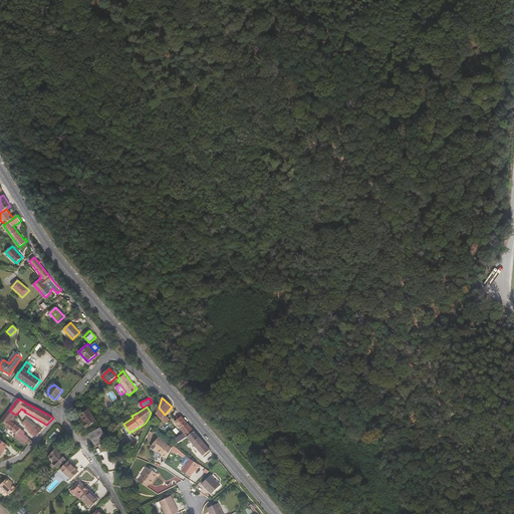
[(161,419),(165,415),(159,408),(157,414),(161,419)]
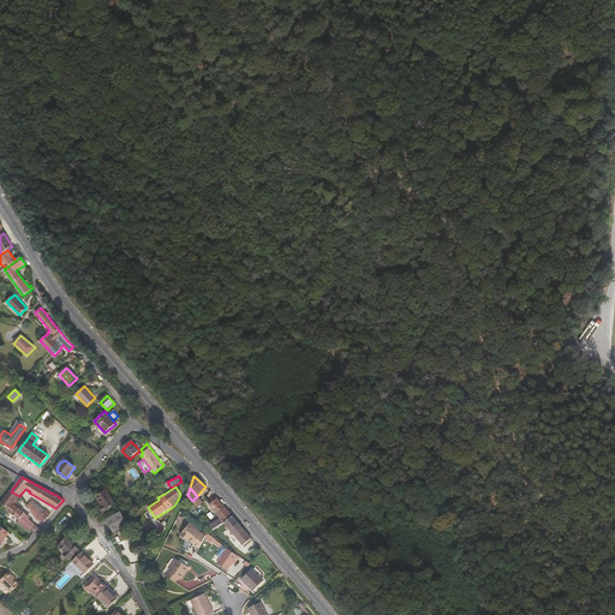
[(100,507),(103,513),(115,503),(106,490),(96,496),(102,506),(100,507)]
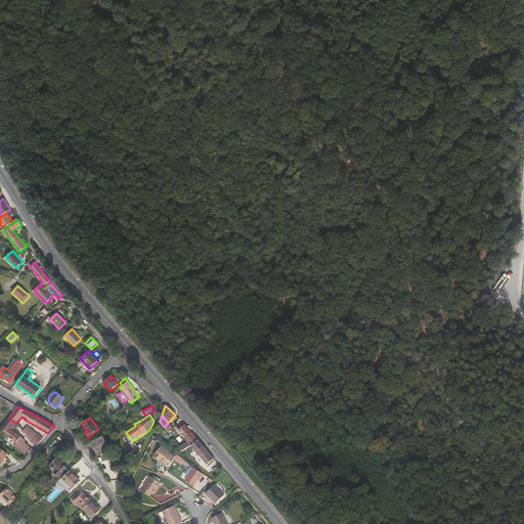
[(6,435),(16,443),(20,437),(11,430),(16,423),(9,419),(1,429),(7,434),(6,435)]
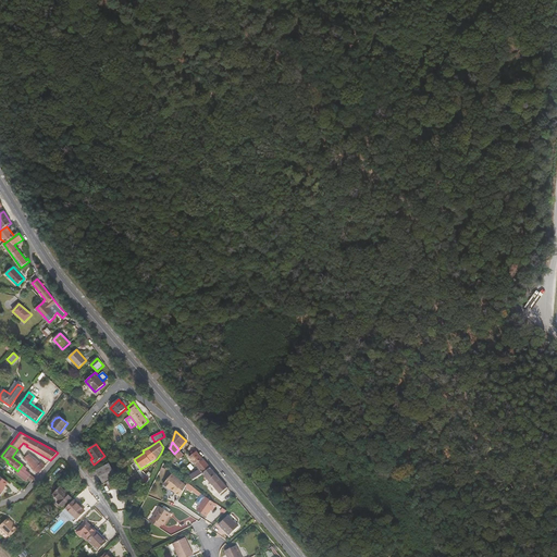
[(184,455),(178,449),(174,454),(180,459),(180,460),(184,455)]
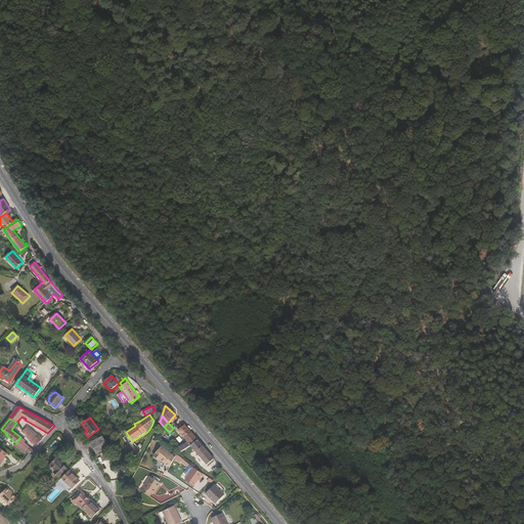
[(207,465),(214,459),(208,451),(200,441),(185,425),(184,425),(178,430),(187,441),(179,446),(177,444),(174,446),(177,449),(178,449),(178,450),(180,449),(180,450),(181,451),(191,445),(207,465)]
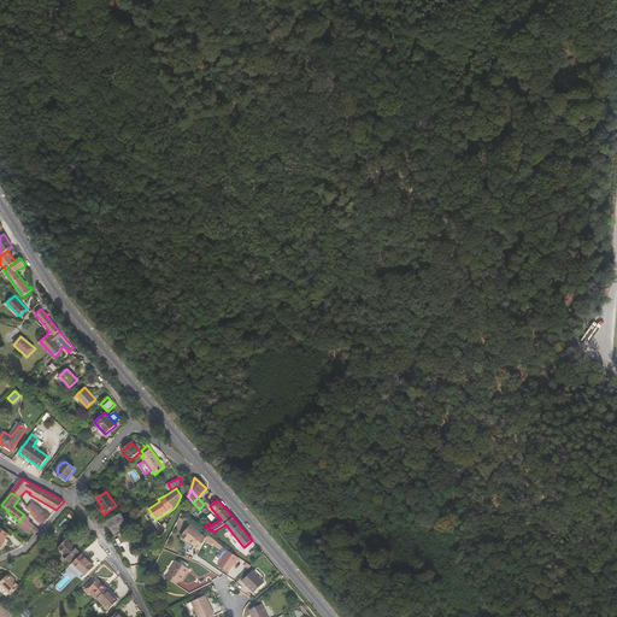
[(31,504),(27,507),(28,509),(37,521),(37,522),(42,516),(36,509),(31,504)]
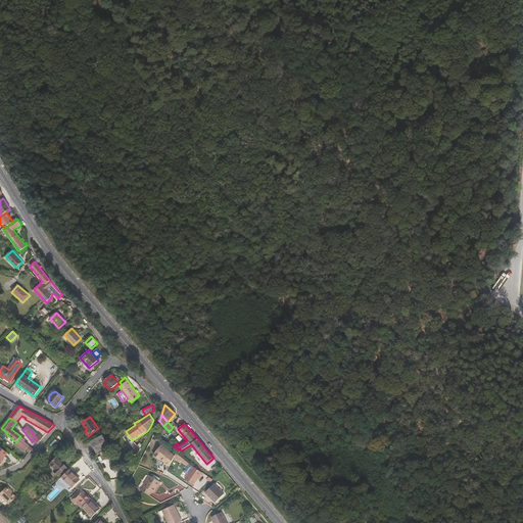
[(36,437),(32,442),(36,445),(38,443),(43,437),(39,434),(36,437)]
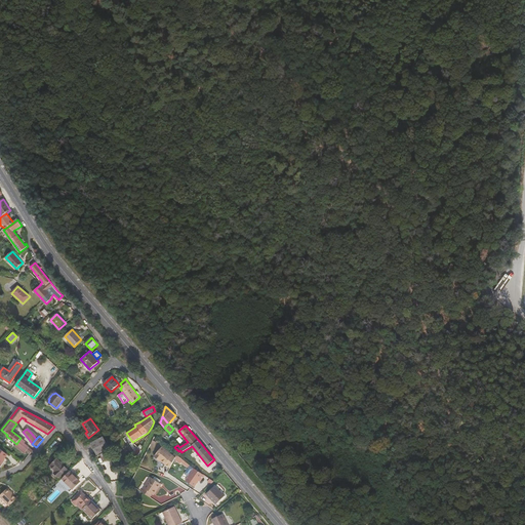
[(92,447),(97,455),(110,449),(103,437),(84,447),(86,449),(92,447)]
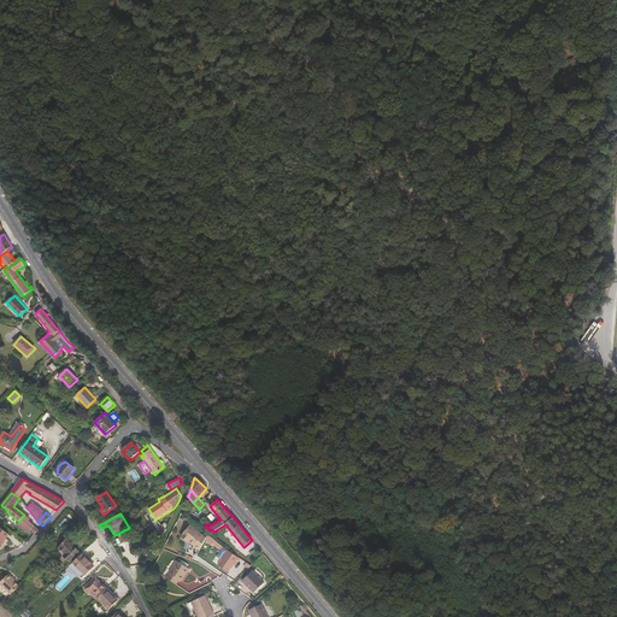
[(17,524),(27,533),(29,534),(31,530),(35,526),(29,522),(30,519),(24,515),(19,522),(17,524)]
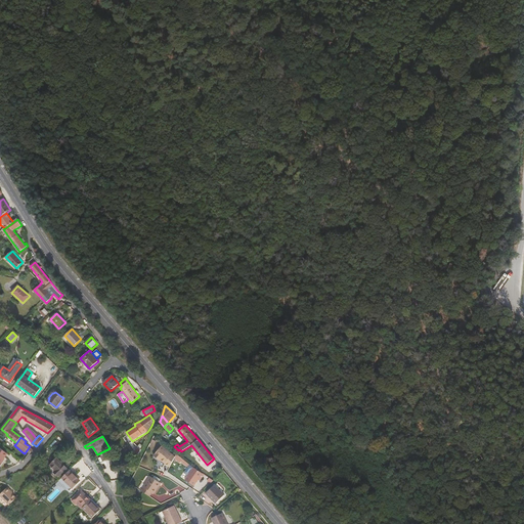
[(160,460),(170,468),(174,457),(162,446),(154,456),(158,460),(158,459),(160,460)]
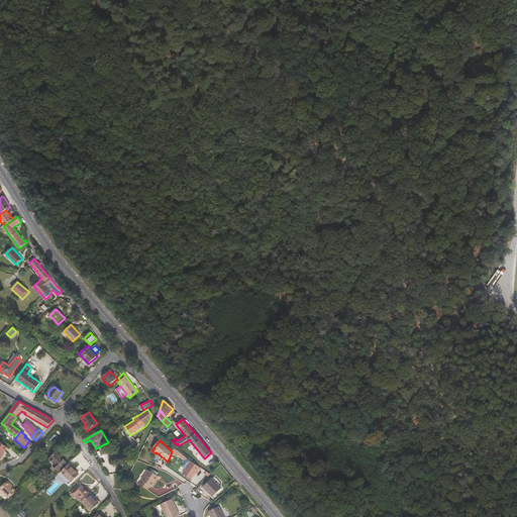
[(24,447),(22,446),(20,449),(25,452),(29,447),(26,444),(24,447)]
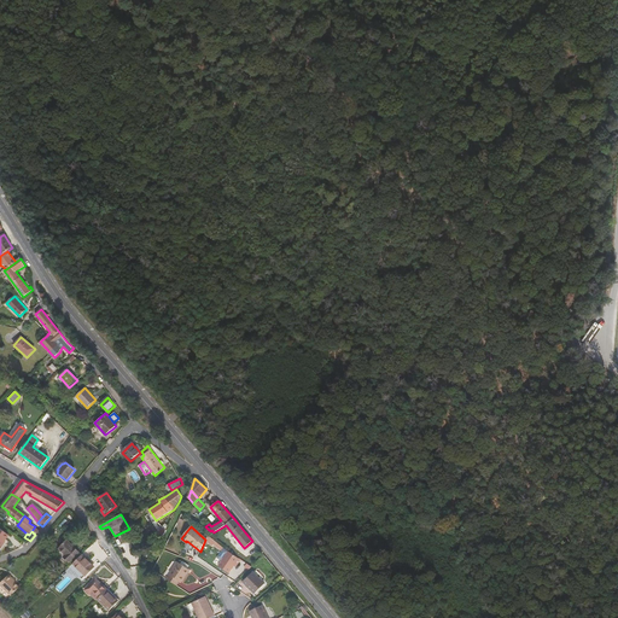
[(80,552),(66,540),(58,548),(65,555),(64,558),(69,563),(80,552)]
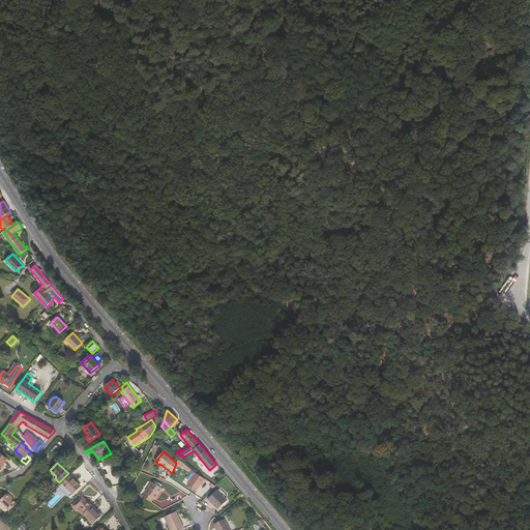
[(185,478),(189,481),(196,473),(190,470),(185,478)]
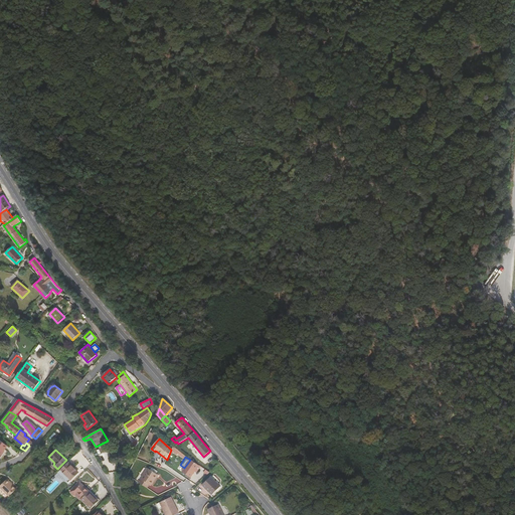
[(197,465),(190,460),(184,468),(181,472),(190,478),(194,472),(199,466),(197,465)]
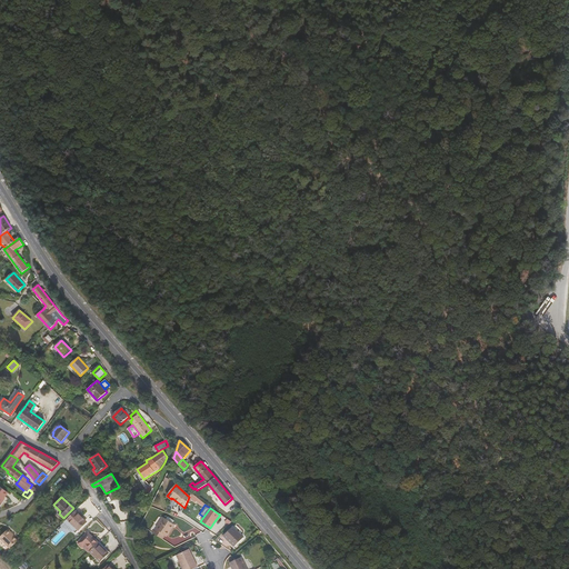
[(87,521),(76,511),(65,522),(76,533),(87,521)]
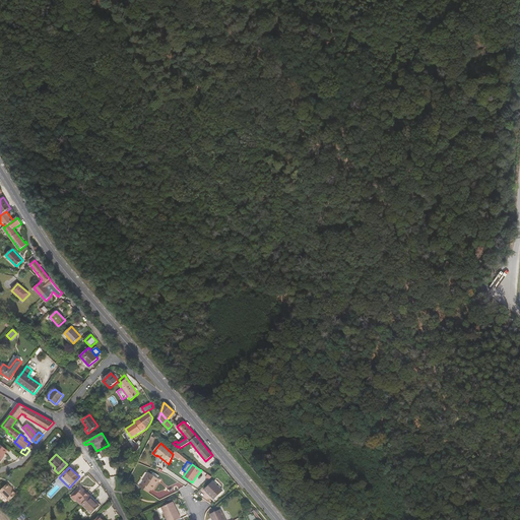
[(153,491),(158,482),(156,481),(158,479),(149,473),(139,488),(148,493),(151,490),(153,491)]
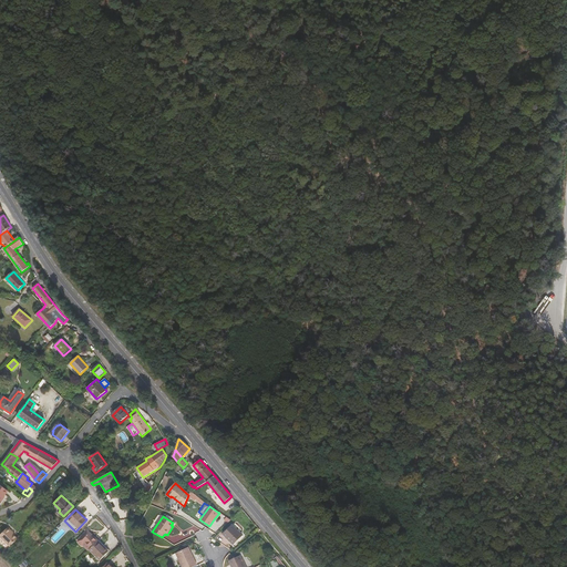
[(233,525),(223,534),(234,545),(243,536),(233,525)]
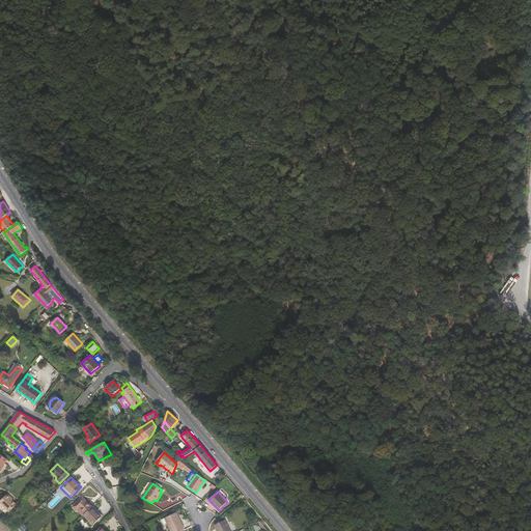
[(0,501),(9,511),(17,504),(12,500),(10,498),(11,497),(8,494),(0,501)]
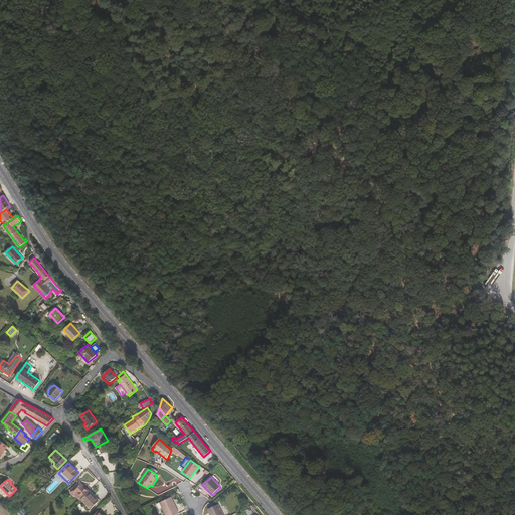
[(75,495),(80,500),(81,499),(89,491),(91,490),(88,486),(86,488),(79,483),(70,492),(74,496),(75,495)]
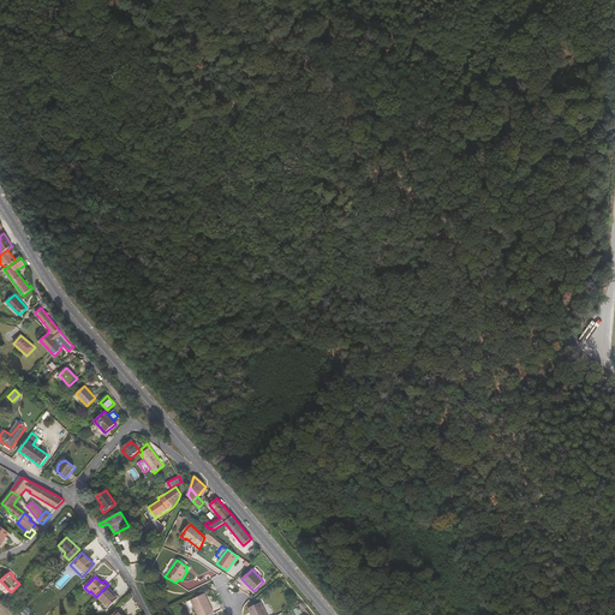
[(118,598),(106,586),(97,596),(108,608),(118,598)]
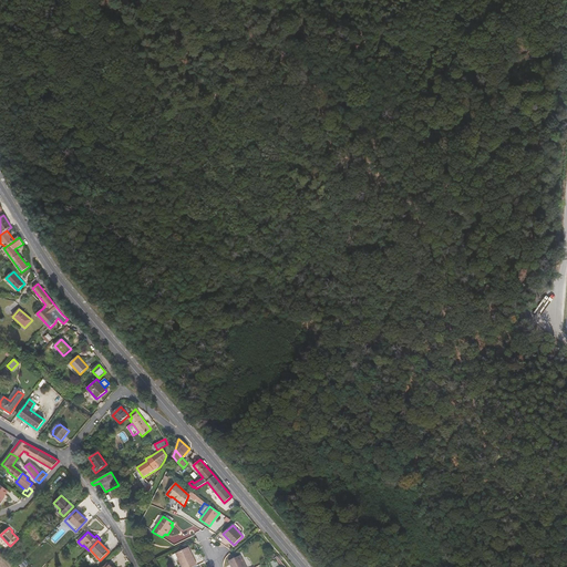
[(175,560),(178,558),(182,566),(193,566),(197,565),(188,547),(176,554),(173,555),(175,560)]
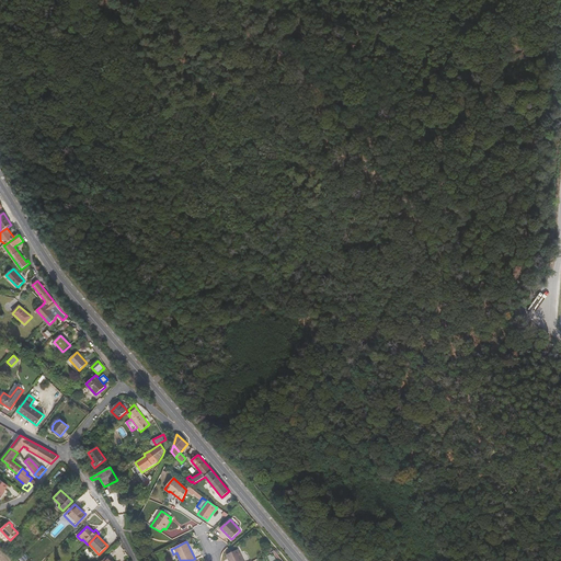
[(227,556),(229,560),(244,560),(239,549),(227,556)]
